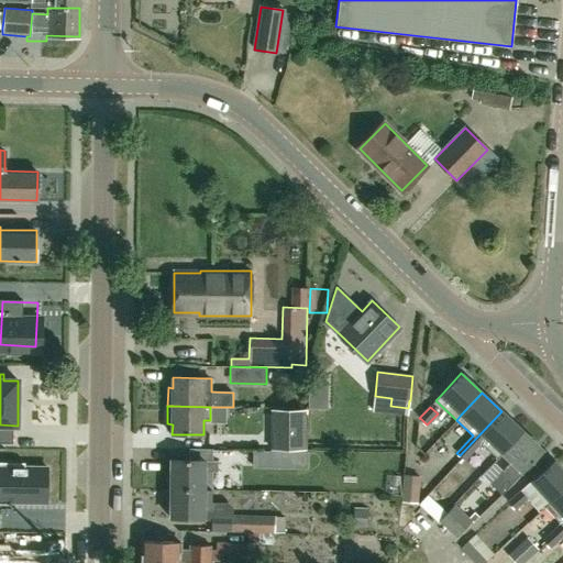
[(273,410),(273,450),(304,450),(305,410),(273,410)]
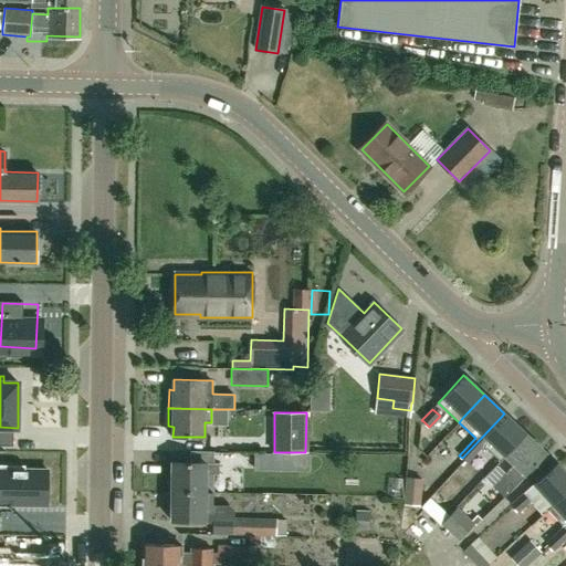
[(504,413),(462,458),(467,462),(483,444),(499,460),(504,454),(524,432),(504,413)]
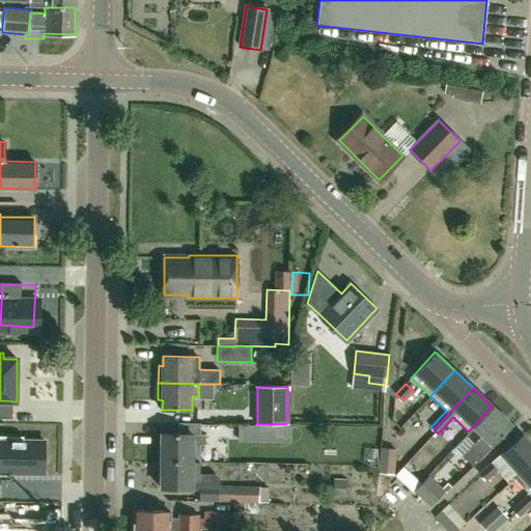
[(473,466),(512,424),(492,406),(473,426),(481,435),(471,446),(464,439),(454,449),(465,458),(473,466)]
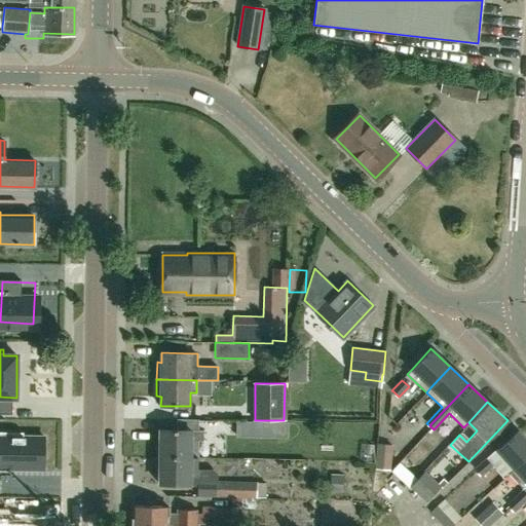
[(209,436),(238,437),(238,420),(205,420),(177,419),(177,429),(160,429),(160,457),(198,458),(198,444),(209,445),(209,436)]
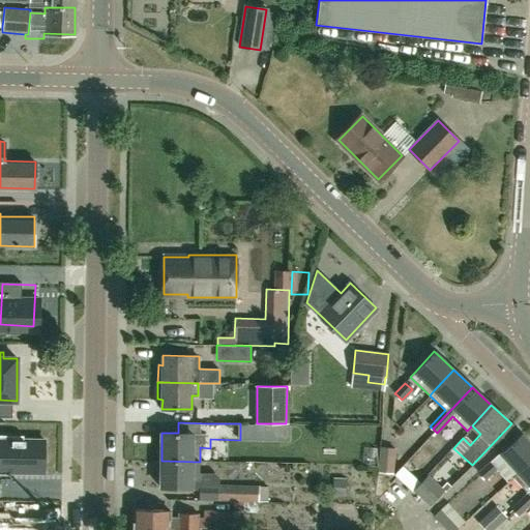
[(272,424),(254,424),(240,423),(240,440),(272,441),(286,441),(287,425),(272,424)]
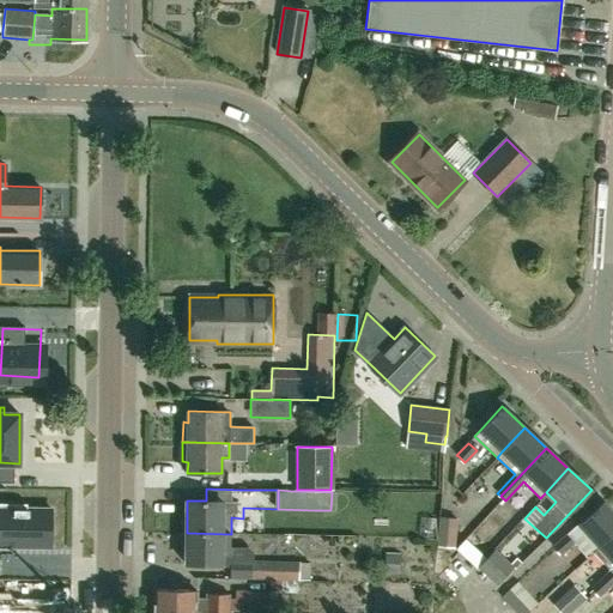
[(0,502),(0,540),(38,542),(40,503),(0,502)]
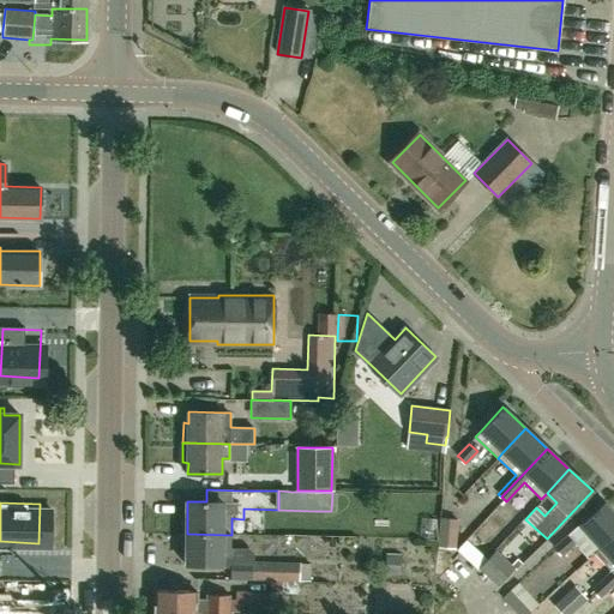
[(579,524),(567,536),(573,545),(588,559),(595,553),(600,548),(613,534),(613,515),(602,503),(579,524)]
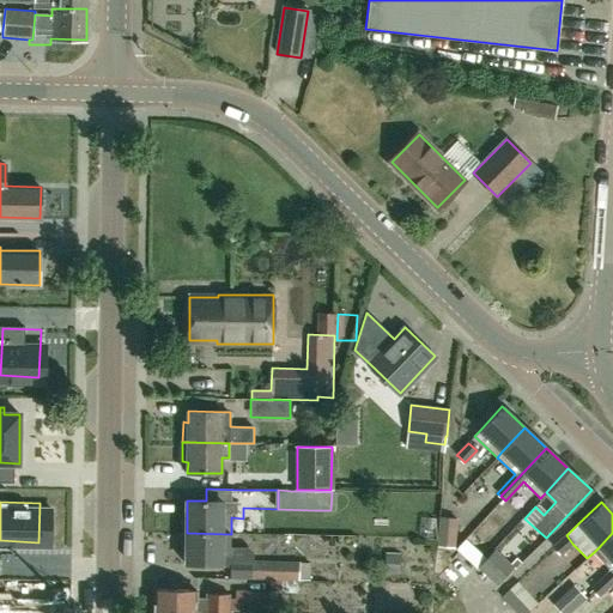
[(255,536),(258,520),(243,517),(241,534),(255,536)]
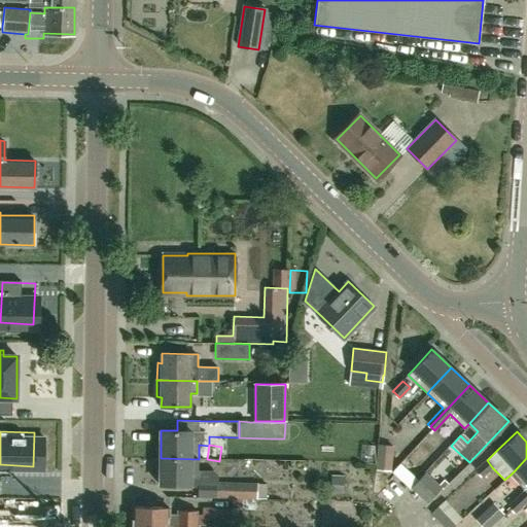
[(391,471),(393,446),(377,445),(375,470),(391,471)]
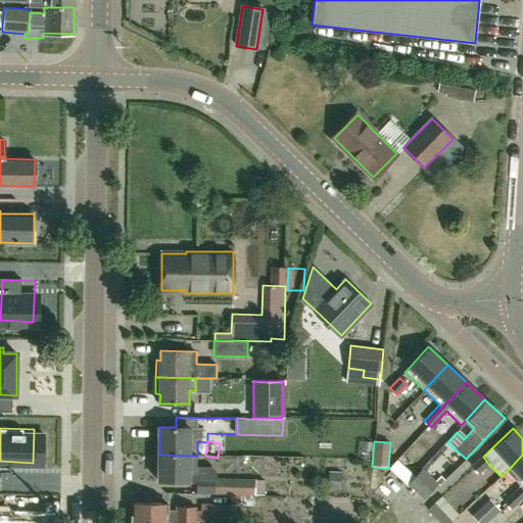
[(197,467),(197,456),(159,455),(159,481),(190,481),(190,482),(196,482),(196,493),(254,495),(264,495),(265,480),(255,480),(217,479),(217,471),(212,467),(197,467)]
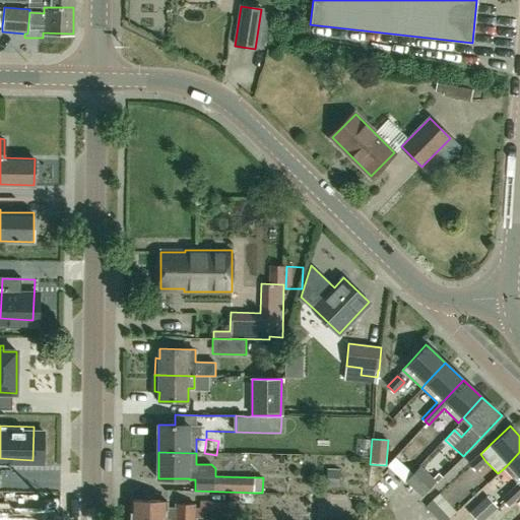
[(518,483),(502,499),(505,502),(519,488),(519,452),(508,464),(504,468),(518,483)]
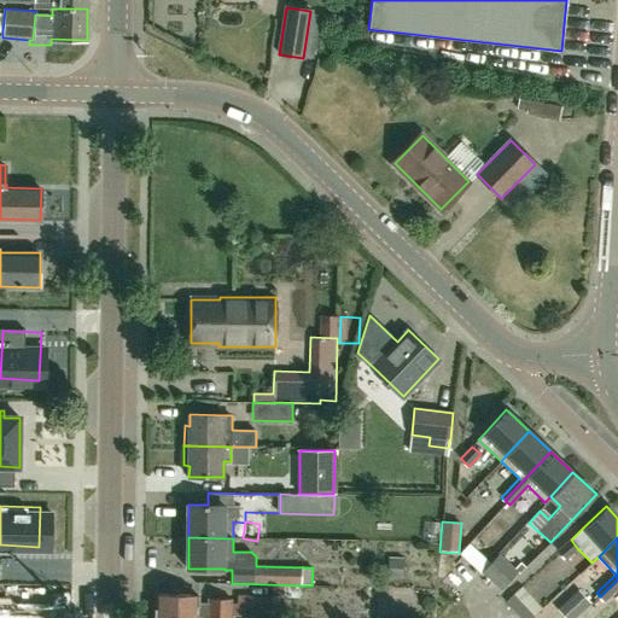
[(565,559),(577,548),(571,540),(558,552),(565,559)]
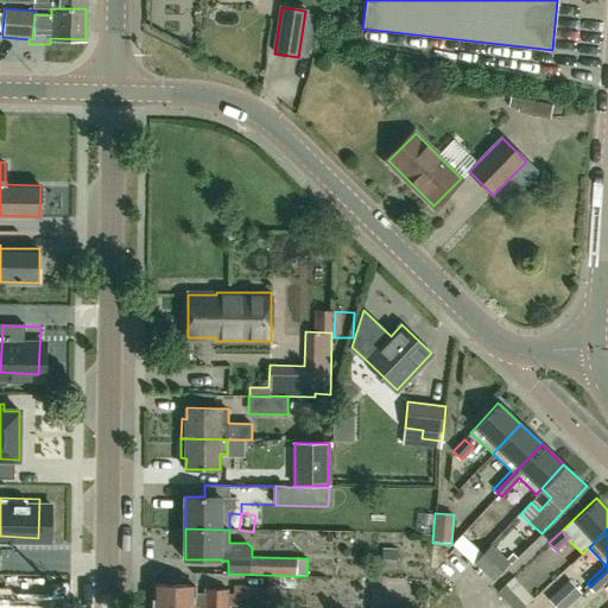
[(492,582),(508,564),(505,561),(491,548),(474,565),(492,582)]
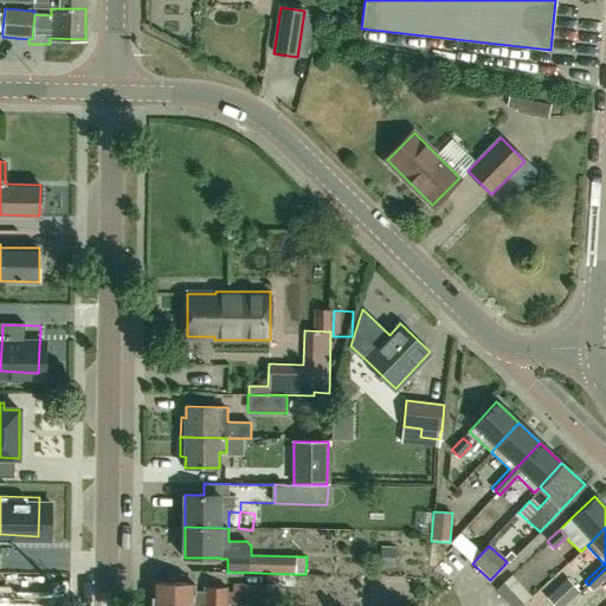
[(394,568),(395,547),(381,547),(380,568),(394,568)]
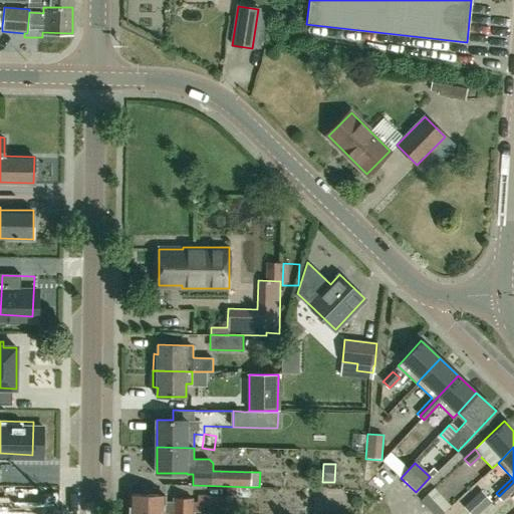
[(427,474),(430,477),(431,478),(436,472),(432,468),(427,474)]
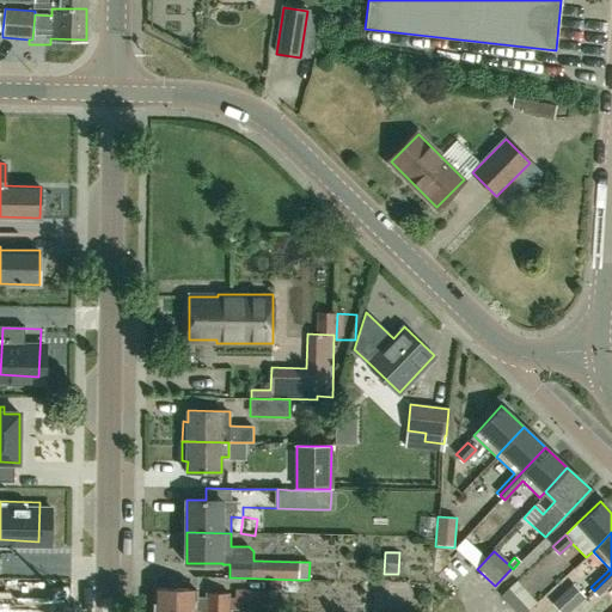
[(611,574),(594,591),(598,594),(611,581),(611,574)]
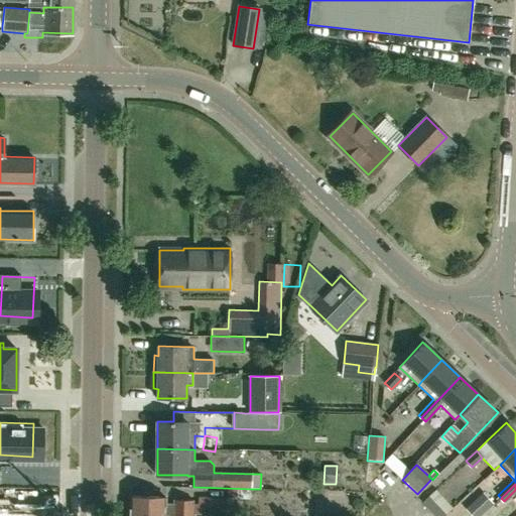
[(215,500),(234,500),(234,490),(215,490),(215,500)]
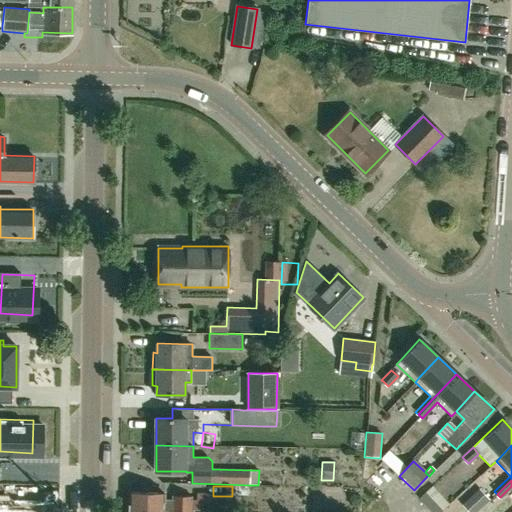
[(468,511),(476,511),(490,500),(479,488),(461,505),(468,511)]
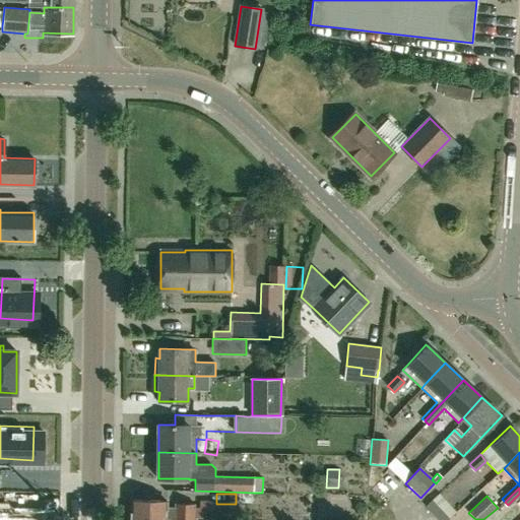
[(176,508),(166,508),(166,501),(132,500),(131,519),(193,519),(194,504),(176,504),(176,508)]
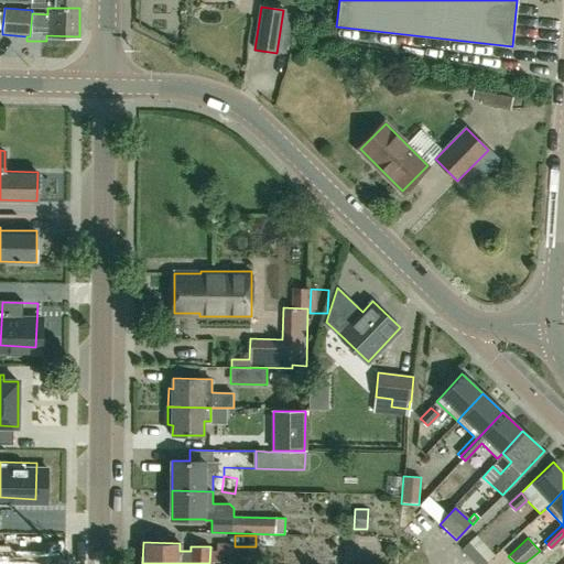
[(485,563),(487,562),(479,554),(468,542),(461,550),(474,563),(485,563)]
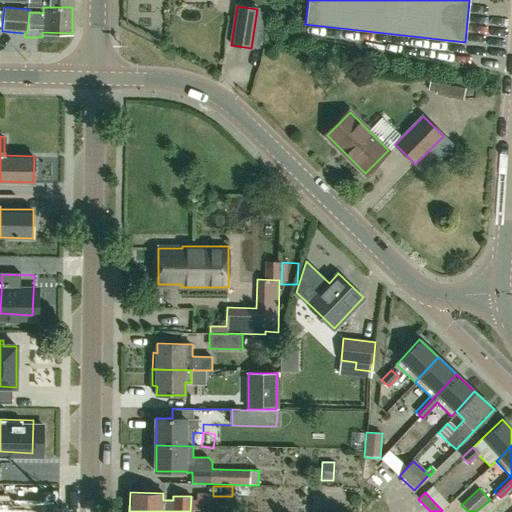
[(230,511),(231,501),(207,501),(206,511),(230,511)]
